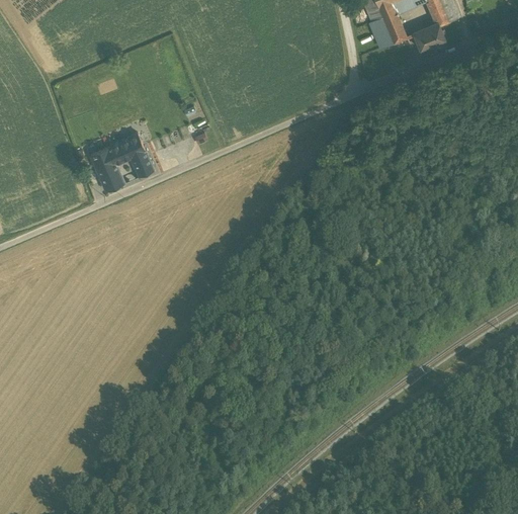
[(378,10),(374,0),(362,0),(372,23),(382,19),(378,10)]
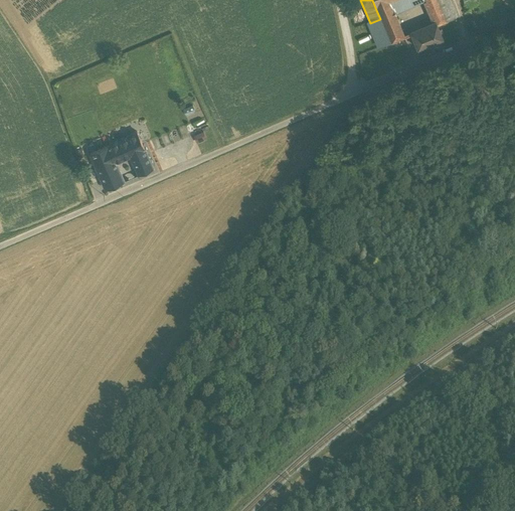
[(372,0),(376,10),(389,4),(397,1),(399,0),(372,0)]
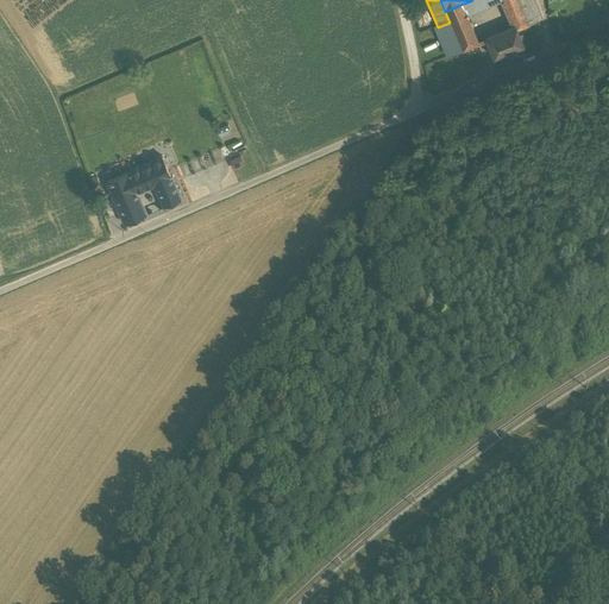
[(472,0),(470,1),(476,14),(493,7),(489,0),(472,0)]
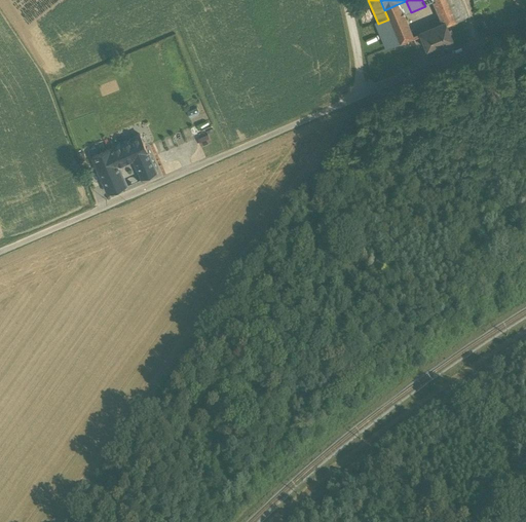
[(434,0),(435,2),(445,27),(445,26),(446,28),(455,25),(446,1),(445,0),(434,0)]
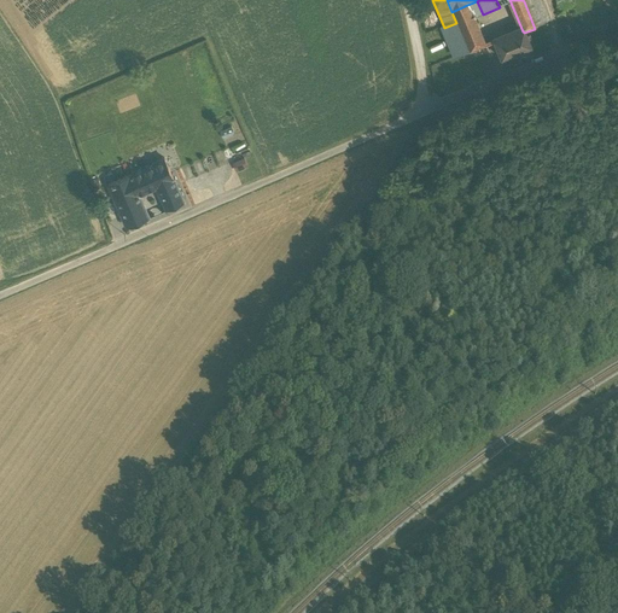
[(536,0),(528,0),(524,1),(535,29),(547,24),(536,0)]
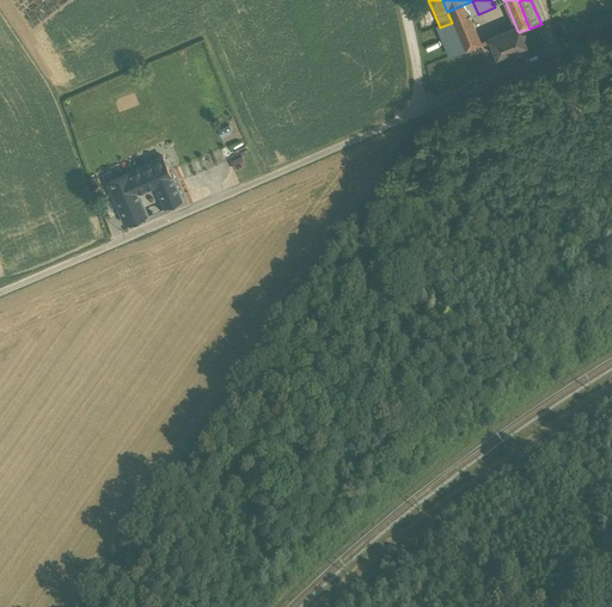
[(472,1),(463,5),(467,18),(478,14),(472,1)]
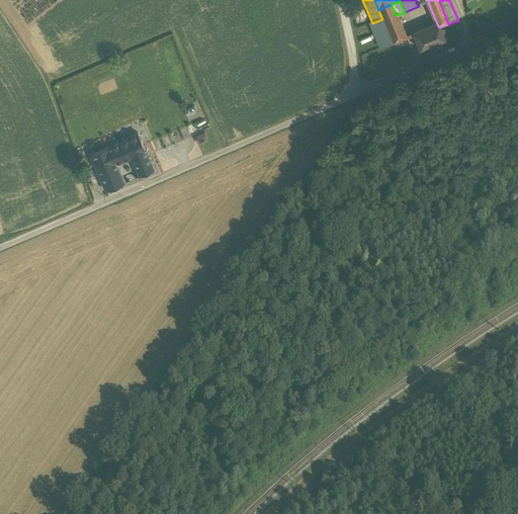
[(477,1),(466,4),(469,13),(480,9),(477,1)]
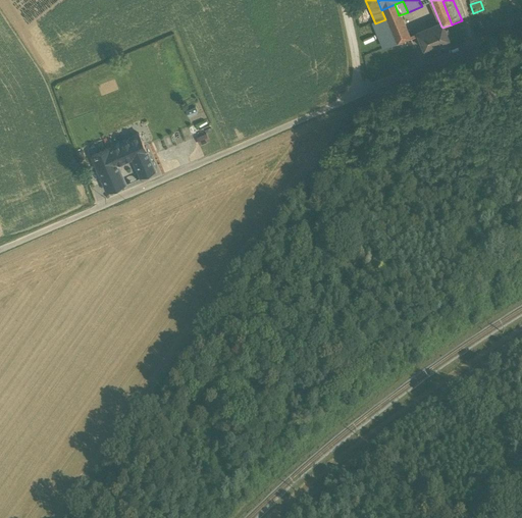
[(395,4),(381,10),(385,19),(397,46),(410,41),(399,15),(395,4)]
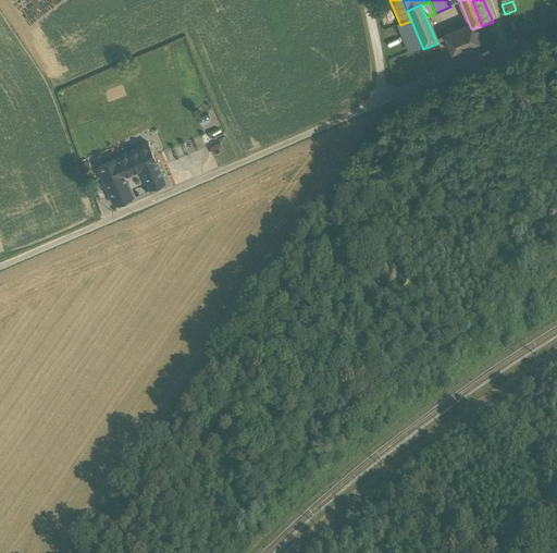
[(400,25),(397,26),(409,56),(423,49),(411,21),(400,25)]
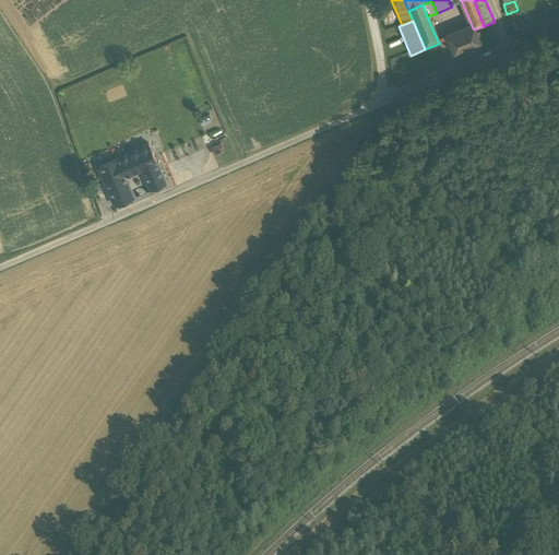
[(473,28),(460,34),(467,50),(480,45),(474,30),(473,27),(473,28)]
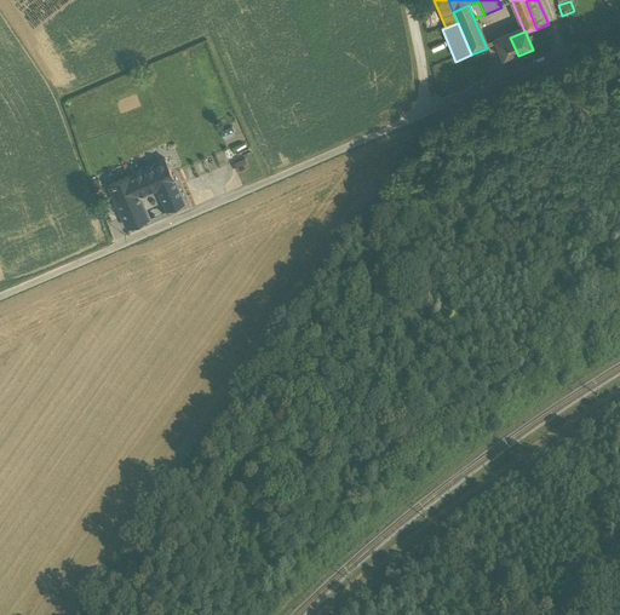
[(510,38),(495,44),(503,63),(518,56),(510,38)]
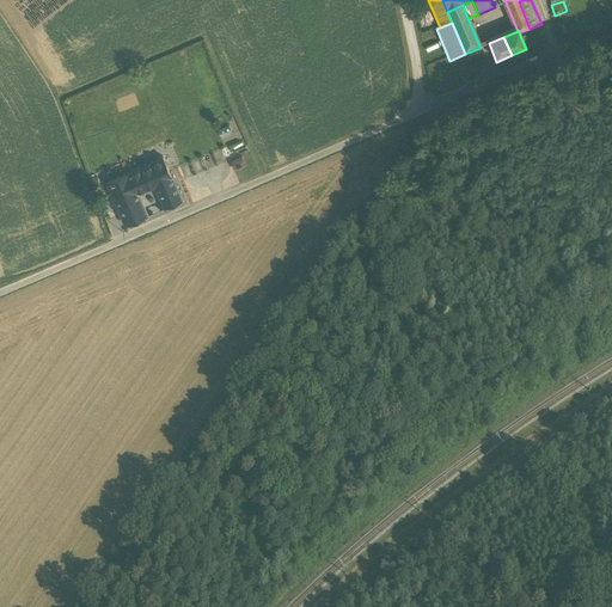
[(230,164),(233,173),(245,169),(242,159),(230,164)]
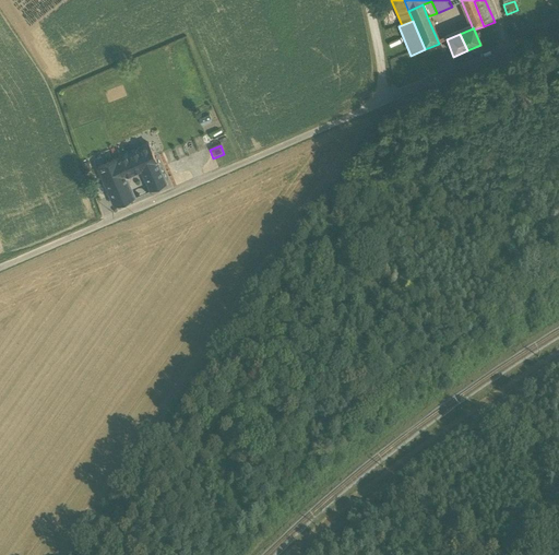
[(149,148),(117,162),(122,176),(125,179),(141,172),(156,165),(149,148)]
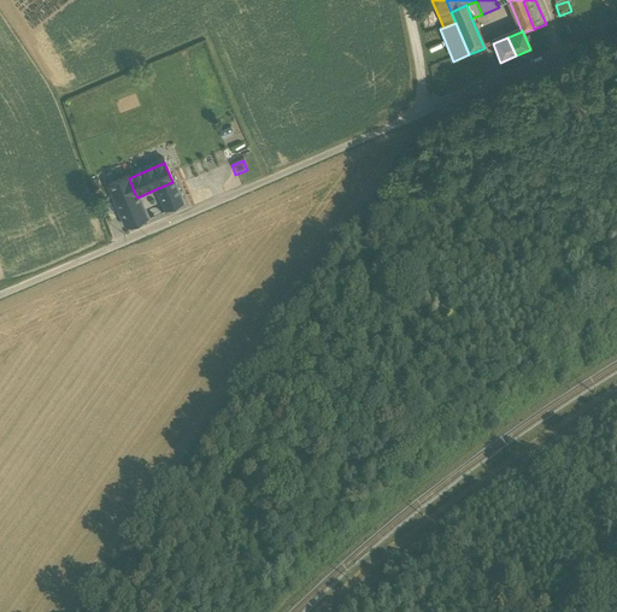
[(104,176),(90,182),(95,194),(109,188),(104,176)]
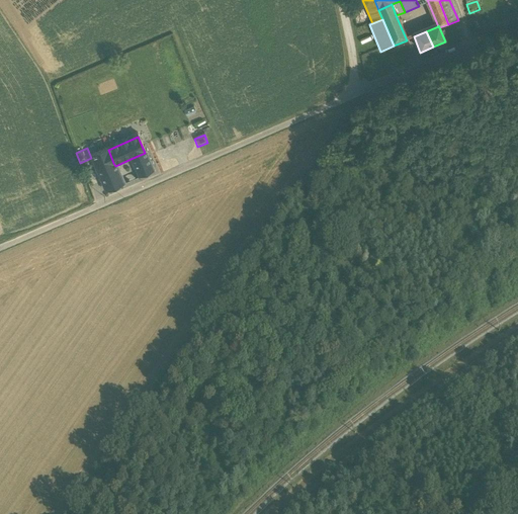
[(108,150),(91,158),(97,171),(104,168),(113,163),(108,150)]
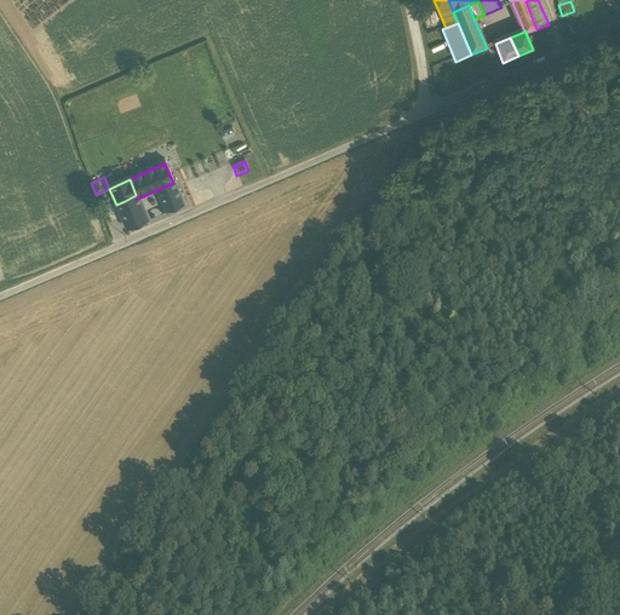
[(173,183),(156,190),(166,214),(183,207),(173,183)]
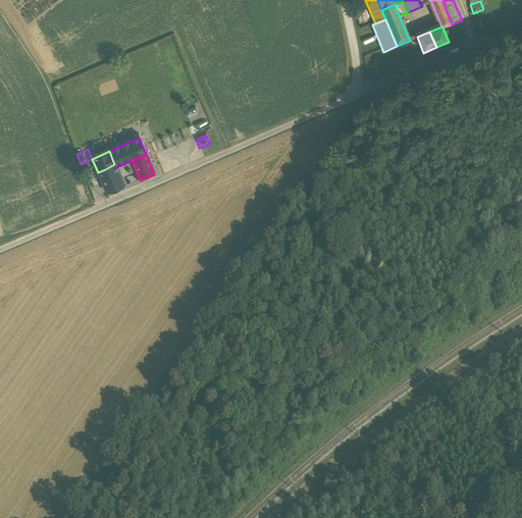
[(114,164),(105,169),(108,175),(117,171),(116,167),(114,164)]
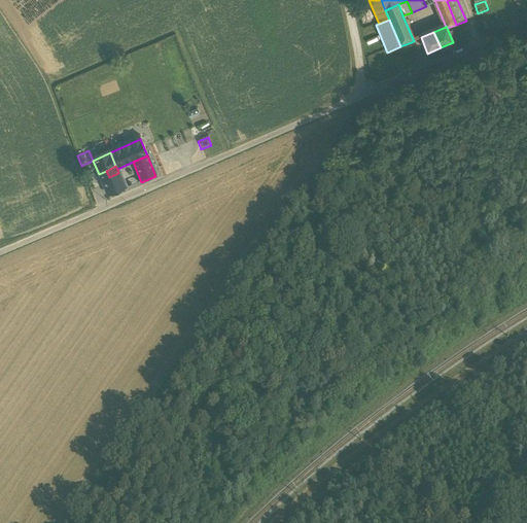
[(118,173),(109,177),(106,171),(99,174),(108,197),(126,189),(118,173)]
